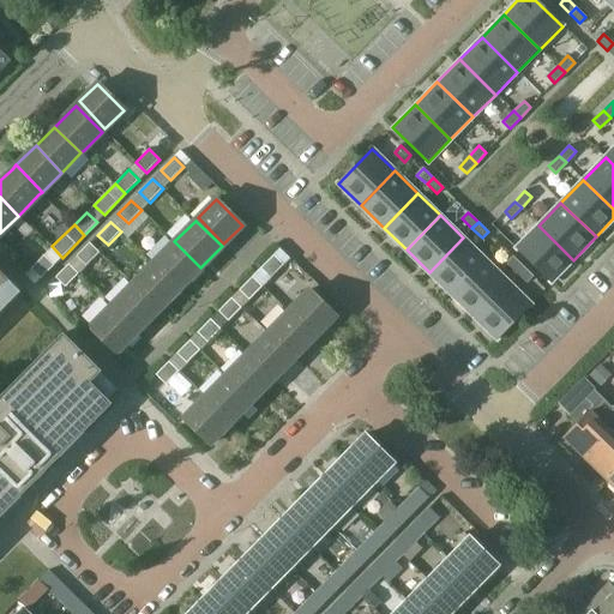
[(552,283),(573,260),(539,226),(516,248),(552,283)]
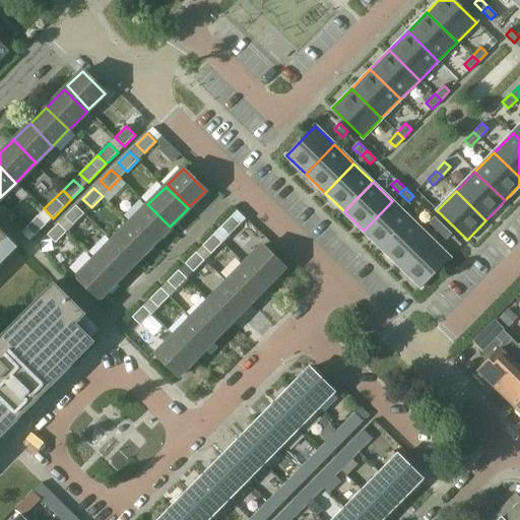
[(383,249),(411,219),(392,201),(364,231),(383,249)]
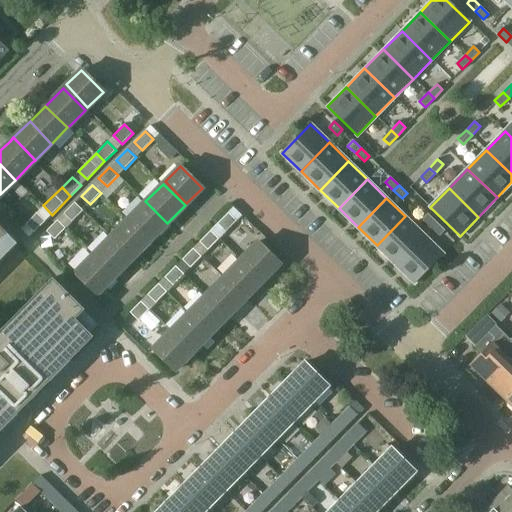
[(145,201),(128,219),(150,240),(157,233),(167,223),(145,201)]
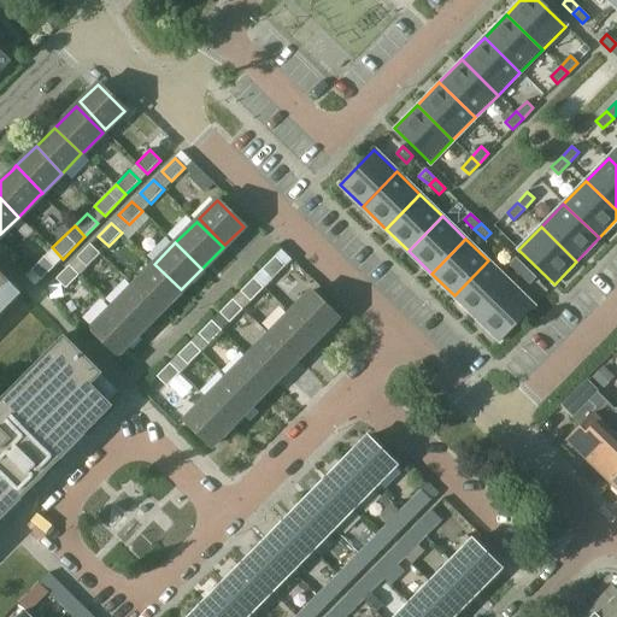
[(70,265),(80,275),(100,253),(90,244),(76,257),(77,258),(70,265)]
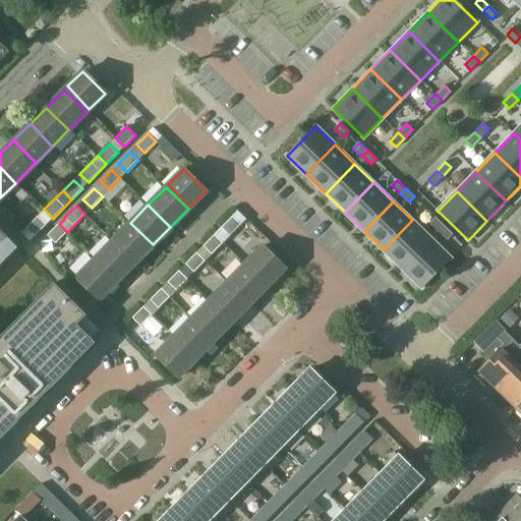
[(230,236),(241,224),(232,216),(221,228),(230,236)]
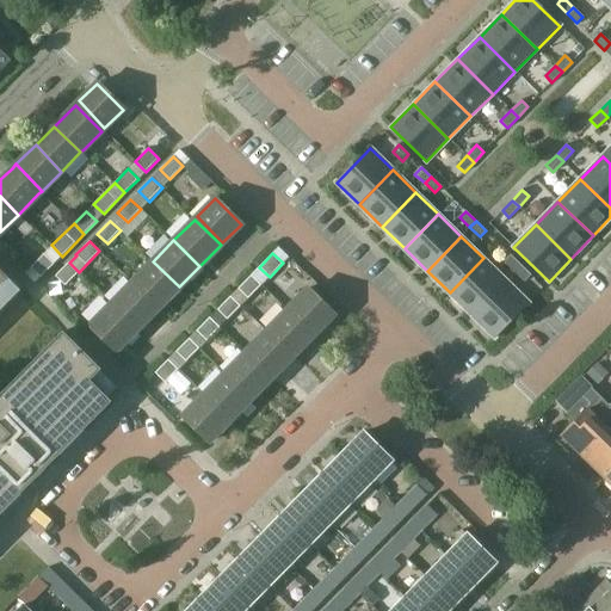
[(41,278),(54,265),(43,254),(30,267),(41,278)]
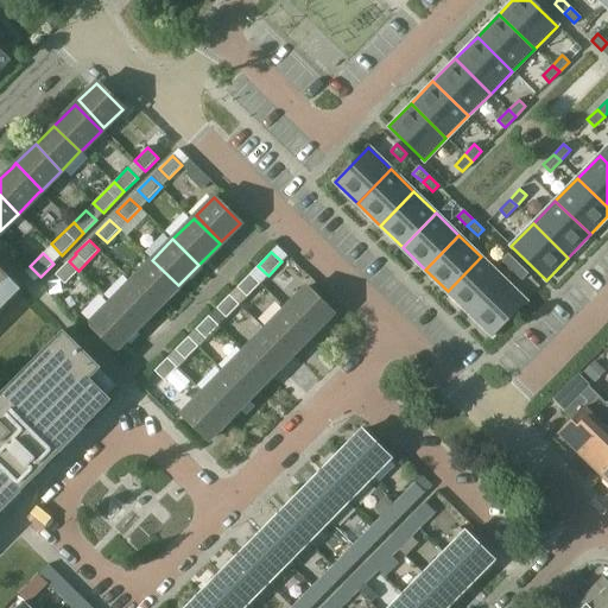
[(512,270),(519,264),(508,254),(502,260),(512,270)]
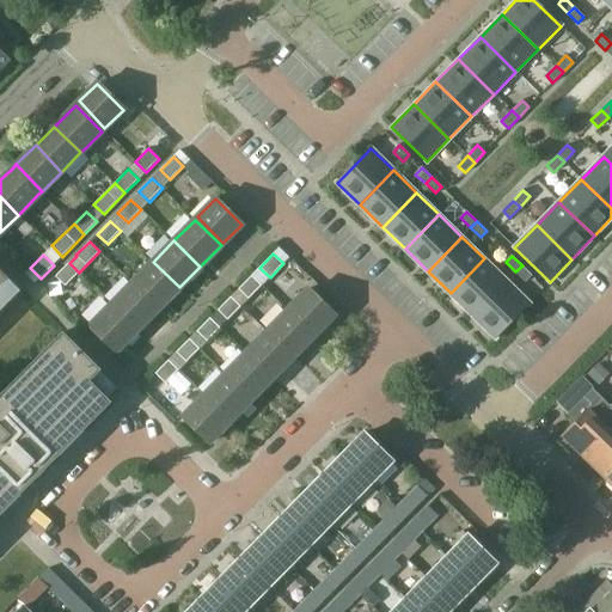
[(472,316),(507,281),(484,258),(451,293),(472,316)]
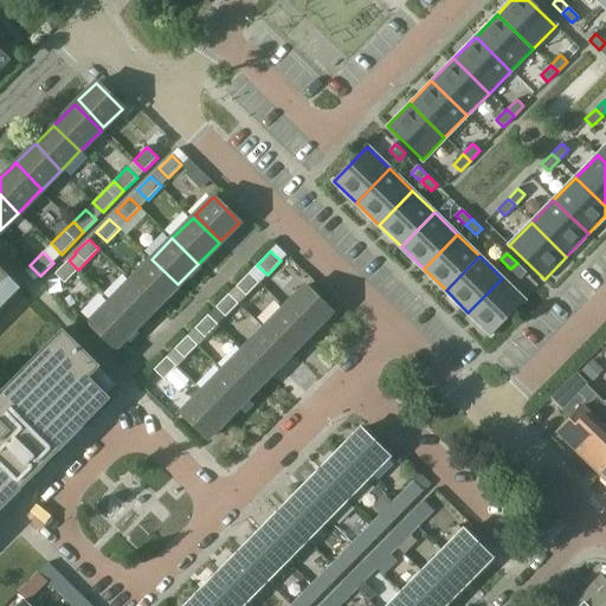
[(133,277),(130,281),(156,307),(159,303),(178,284),(152,259),(133,277)]
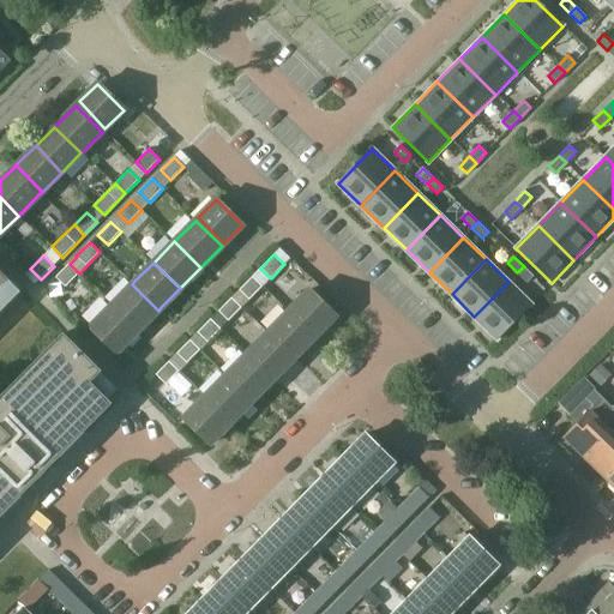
[(79,274),(70,264),(68,264),(55,277),(66,288),(79,274)]
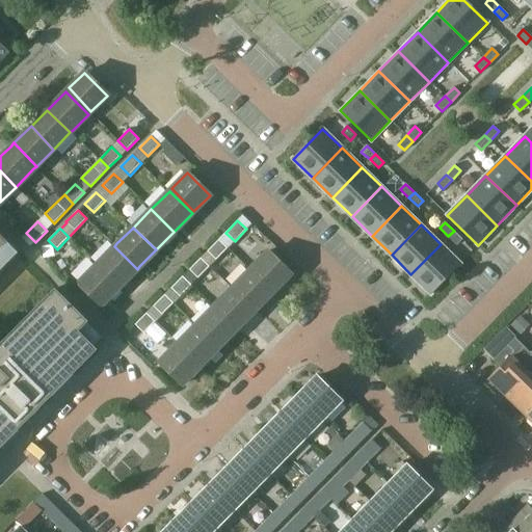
[(457,244),(462,239),(454,231),(448,236),(457,244)]
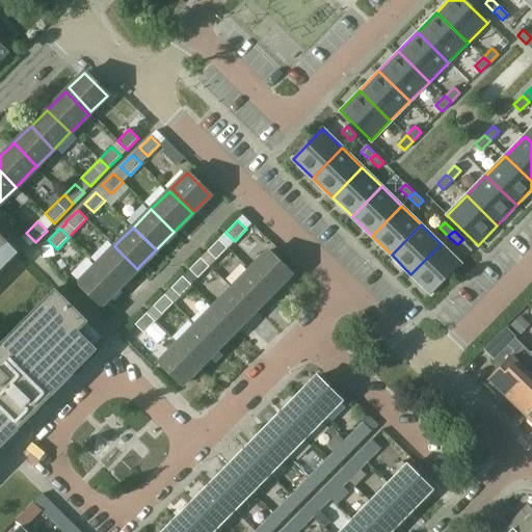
[(0,259),(0,254),(8,245),(0,236),(0,261),(1,260),(0,259)]
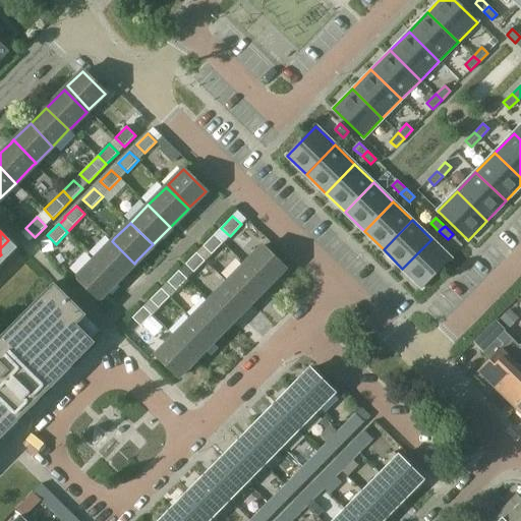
[(212,255),(224,243),(215,234),(203,246),(212,255)]
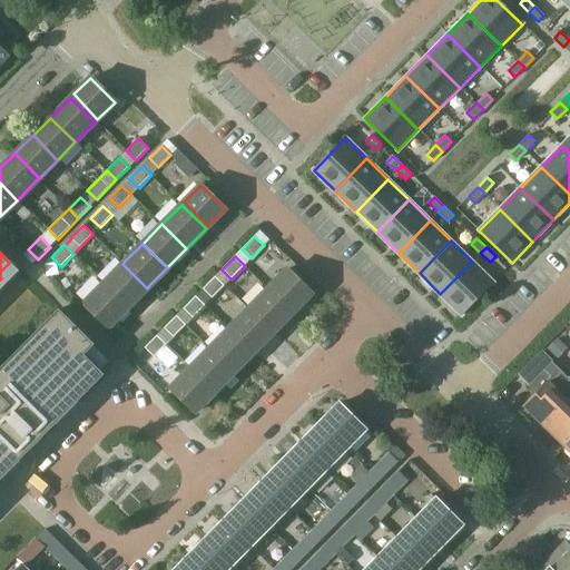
[(461,314),(492,282),(472,262),(440,294),(461,314)]
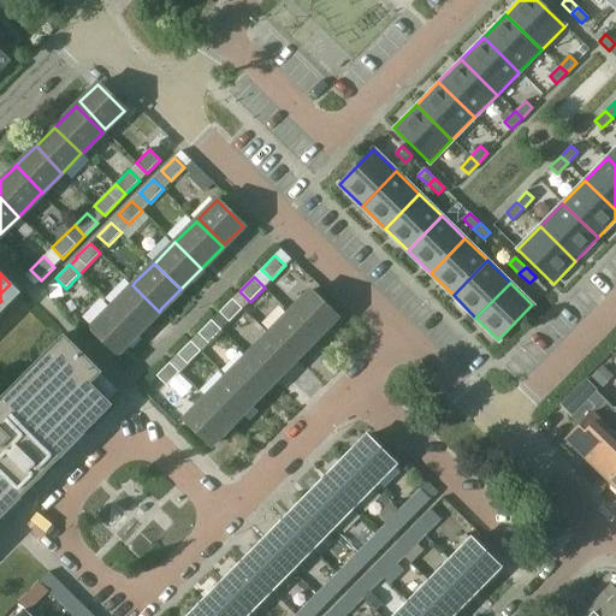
[(132,285),(111,306),(137,332),(159,312),(132,285)]
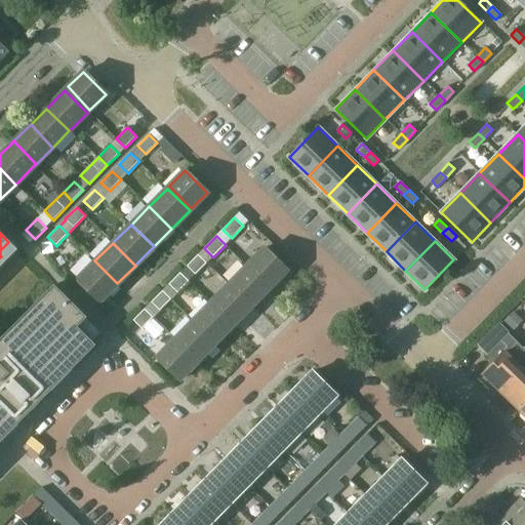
[(265,247),(246,267),(270,288),(287,270),(265,247)]
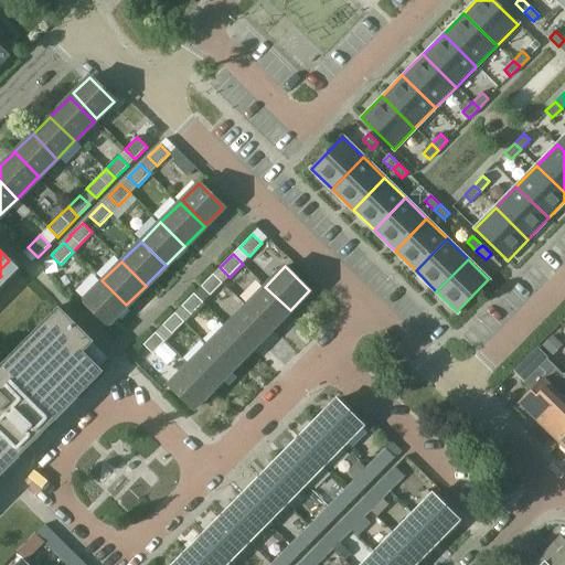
[(210,296),(223,283),(213,274),(200,287),(210,296)]
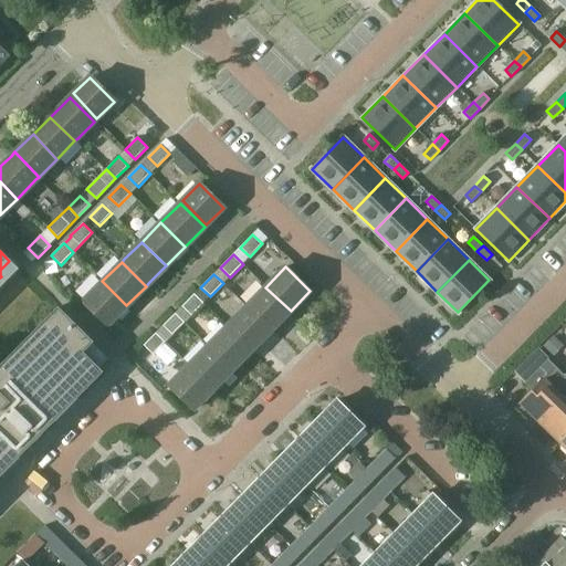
[(102,281),(82,302),(90,310),(106,325),(126,305),(102,281)]
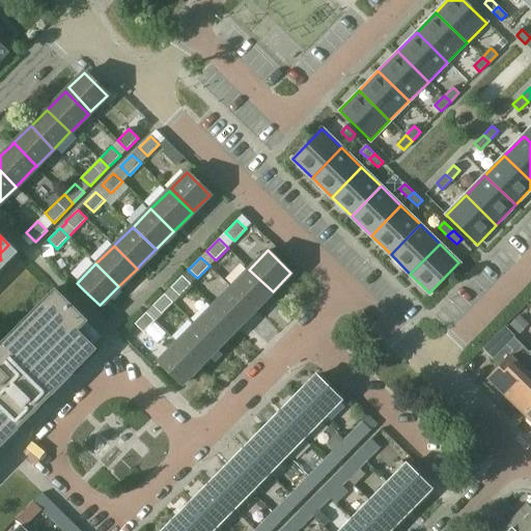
[(249,270),(230,287),(253,311),(272,292),(249,270)]
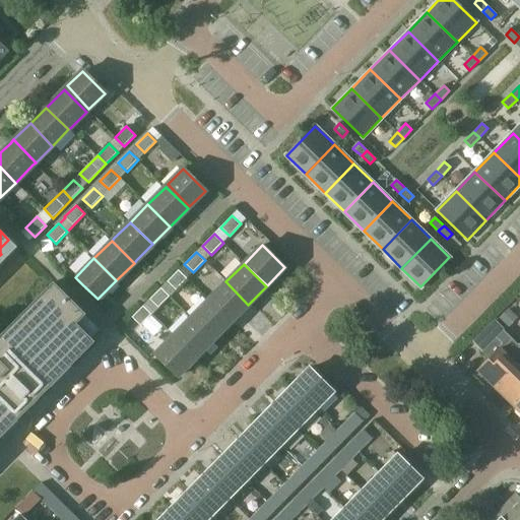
[(176,290),(188,278),(179,270),(167,281),(176,290)]
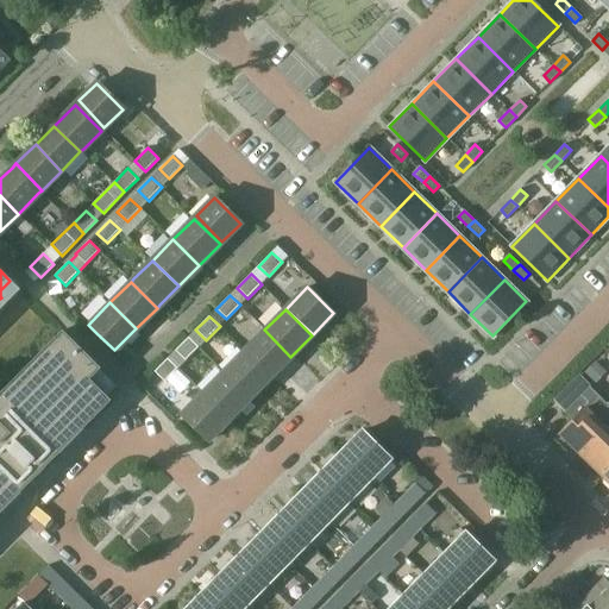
[(264,330),(243,351),(270,377),(290,357),(264,330)]
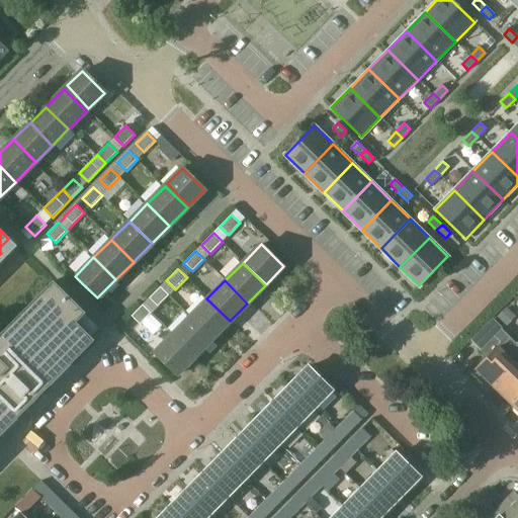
[(0,434),(94,340),(89,335),(98,327),(85,314),(54,282),(0,336),(0,434)]
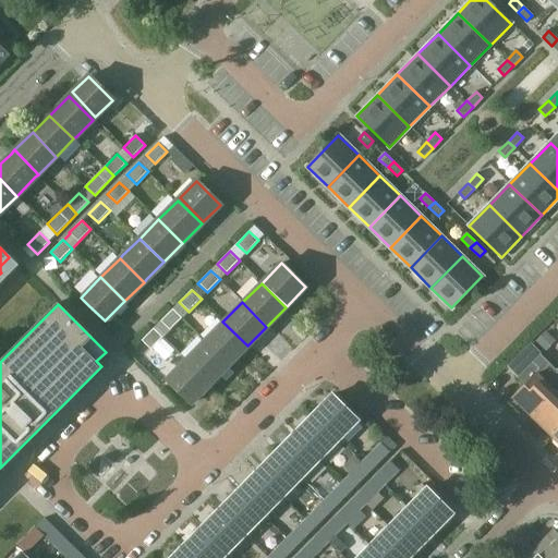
[(170,331),(183,318),(173,308),(160,322),(170,331)]
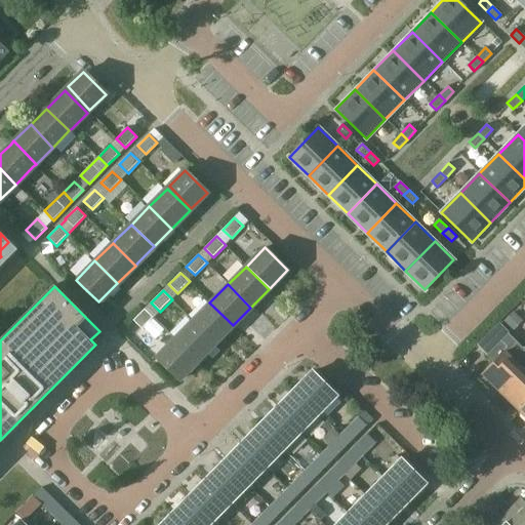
[(209,303),(192,321),(214,344),(233,325),(209,303)]
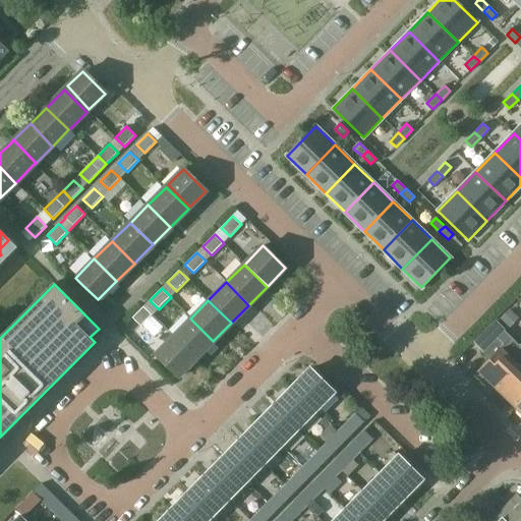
[(141,328),(153,315),(143,306),(132,319),(141,328)]
